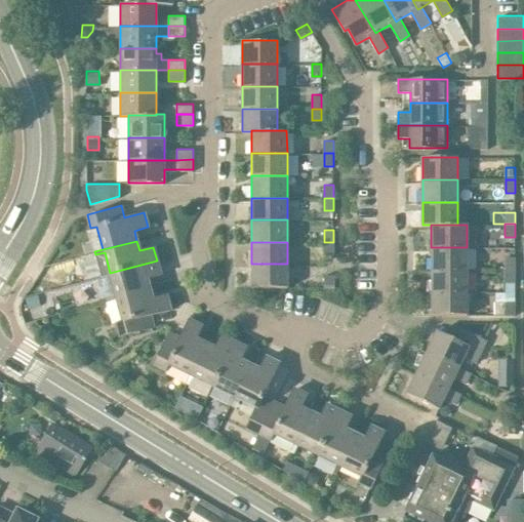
[(333,254),(333,242),(324,242),(324,254),(333,254)]
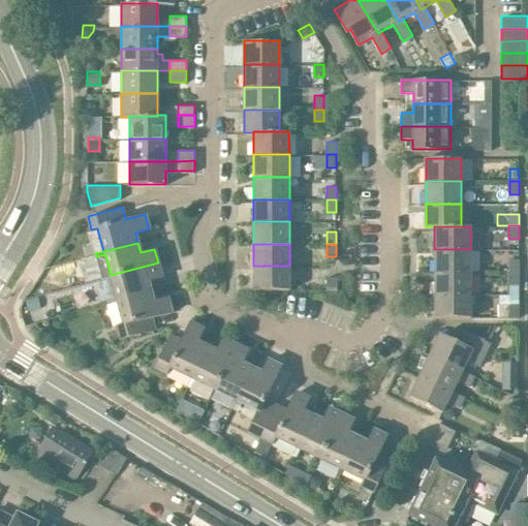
[(470,271),(470,249),(434,249),(434,271),(470,271)]
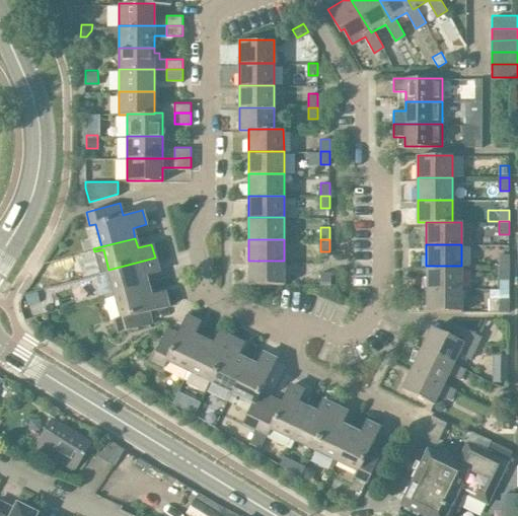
[(509,266),(509,254),(499,254),(499,266),(509,266)]
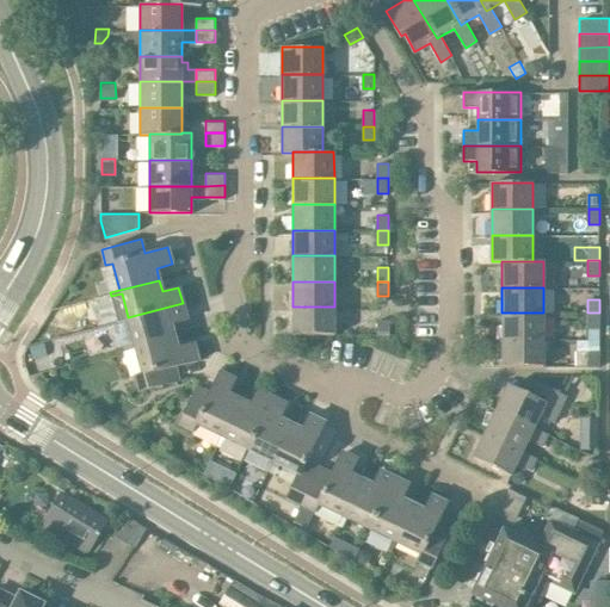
[(174,335),(171,323),(186,319),(183,303),(128,317),(135,342),(124,345),(124,348),(135,346),(174,335)]
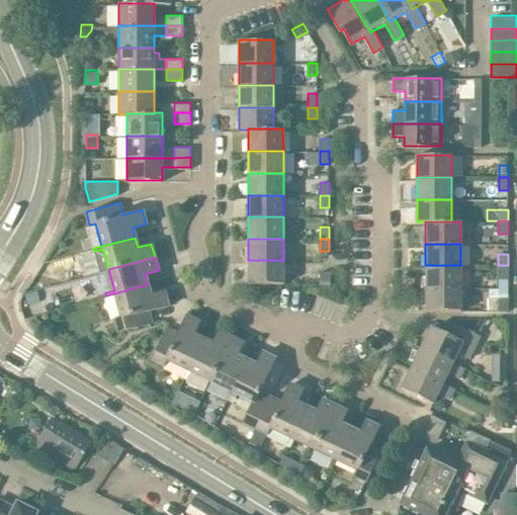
[(283,283),(283,260),(248,260),(248,283),(283,283)]
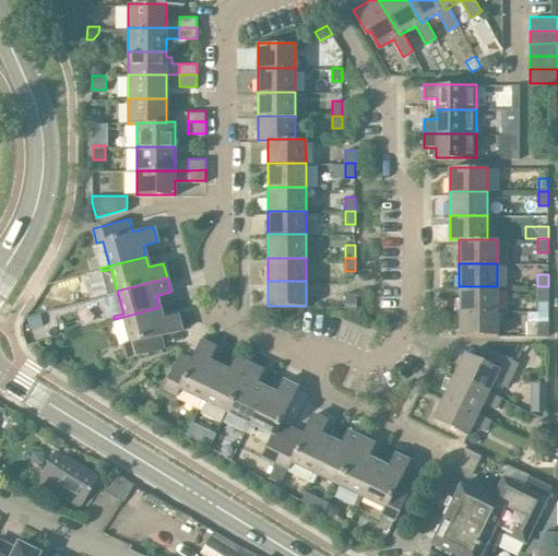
[(497,310),(497,286),(459,286),(459,310),(497,310)]
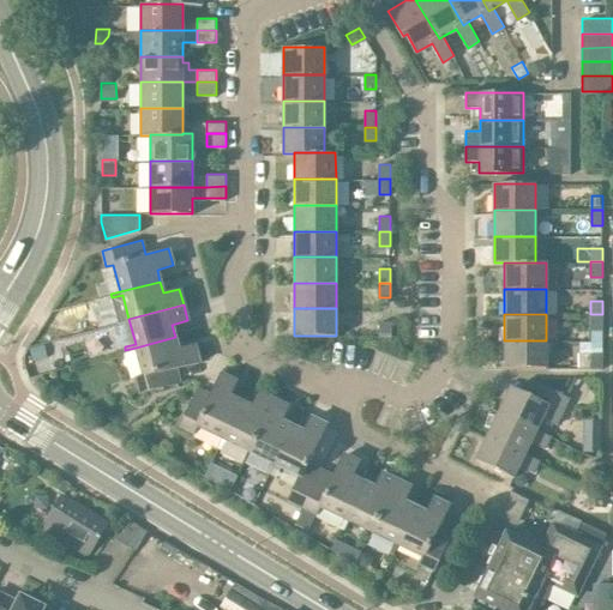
[(601,330),(602,314),(590,314),(590,330),(601,330)]
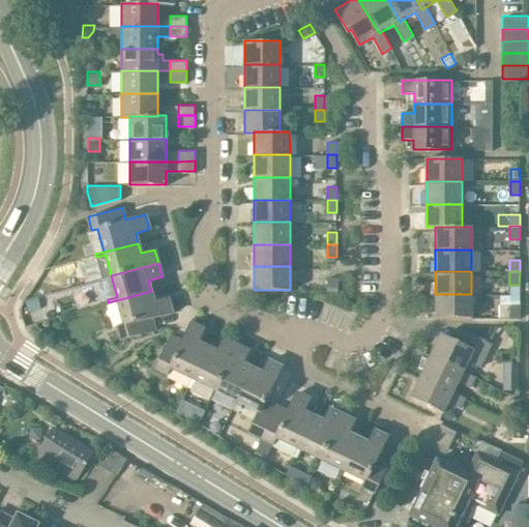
[(336,290),(336,277),(327,277),(327,290),(336,290)]
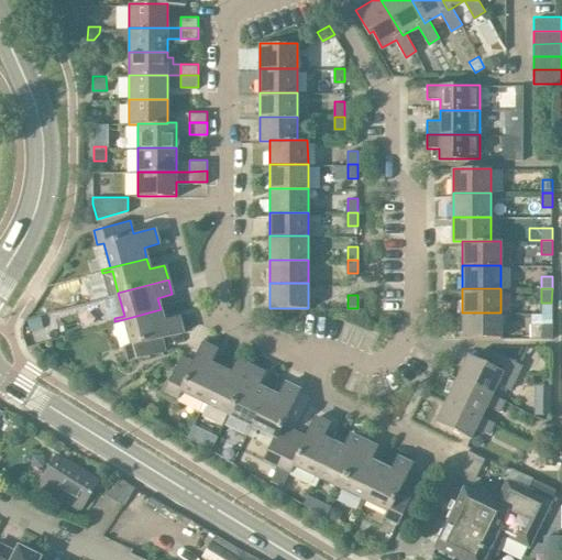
[(37,298),(26,318),(53,310),(48,296),(37,298)]
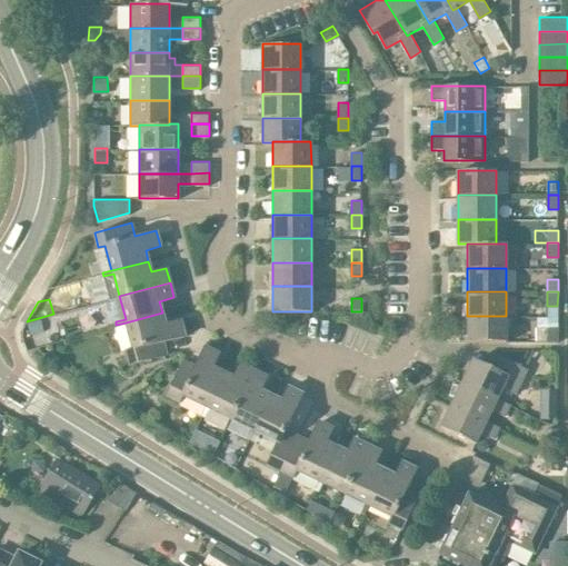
[(162,340),(183,335),(179,320),(165,324),(162,313),(126,323),(132,348),(126,350),(129,364),(166,354),(162,340)]
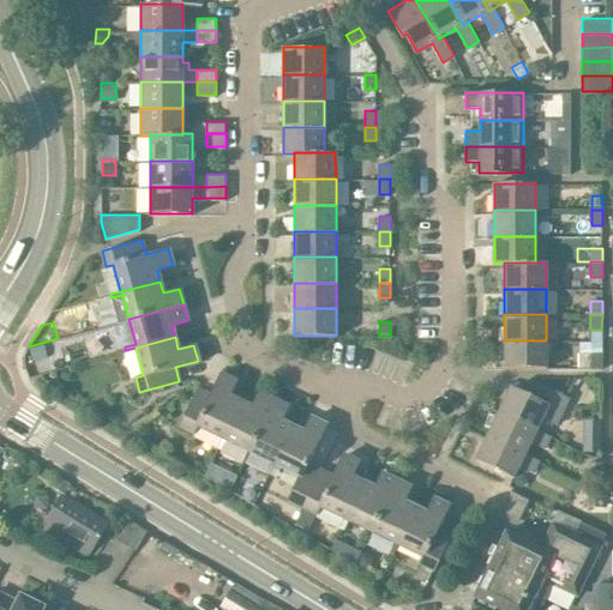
[(546,340),(504,340),(504,367),(546,367),(546,340)]
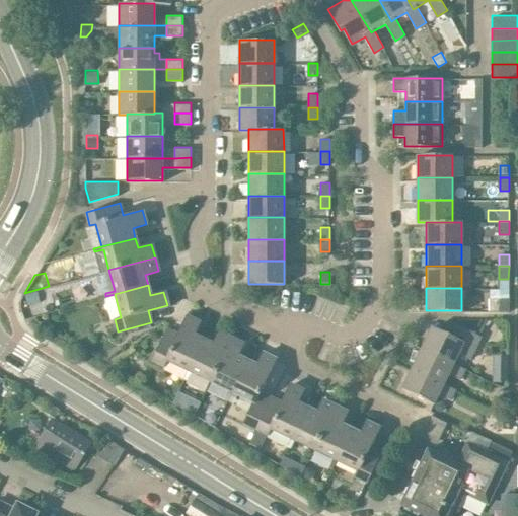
[(40,289),(25,293),(28,305),(43,301),(40,289)]
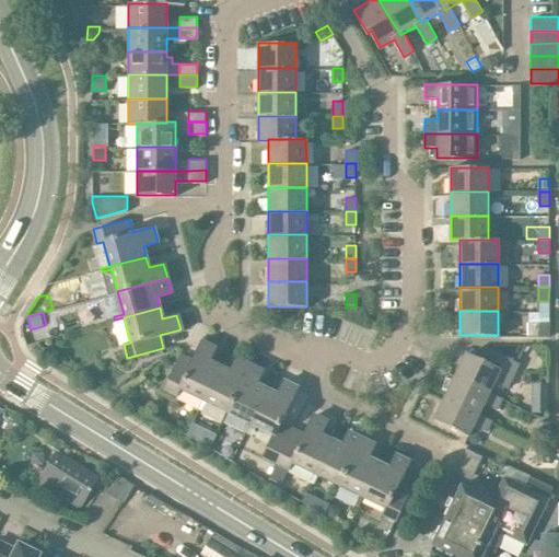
[(538,326),(526,326),(526,335),(548,335),(548,322),(538,322),(538,326)]
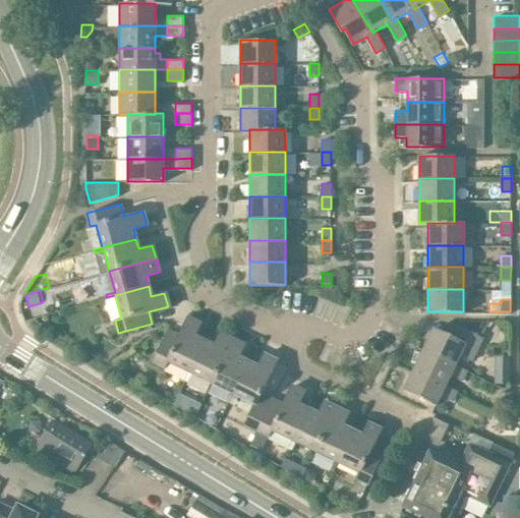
[(188,371),(204,341),(194,336),(200,323),(187,317),(178,335),(167,330),(152,361),(164,366),(167,361),(188,371)]
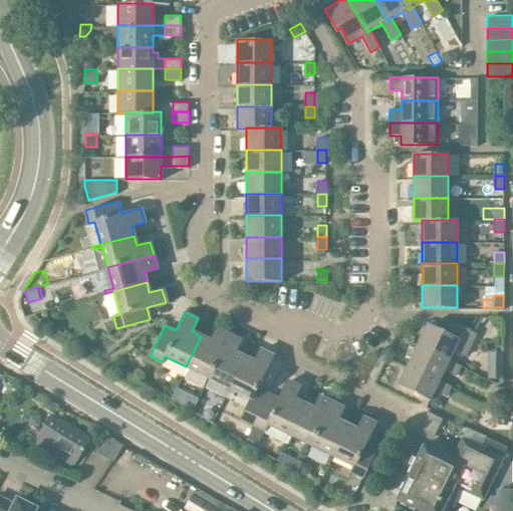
[(466,354),(477,332),(448,318),(442,330),(428,323),(418,344),(450,359),(455,348),(466,354)]
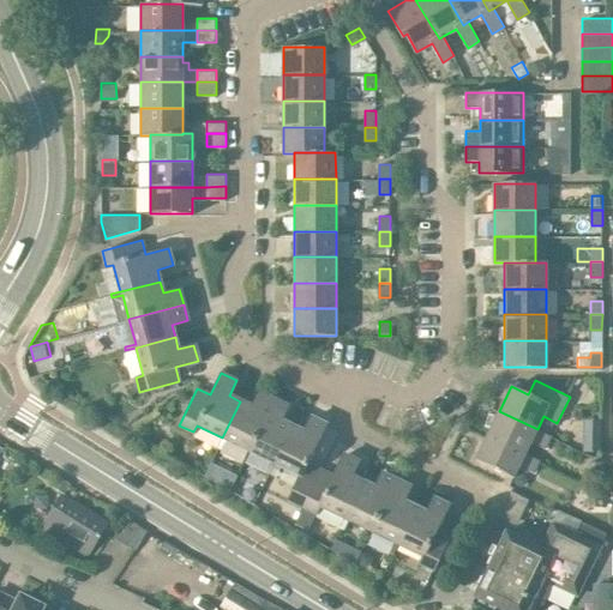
[(248,451),(274,399),(259,392),(252,406),(240,402),(222,438),(218,447),(221,448),(226,439),(248,451)]
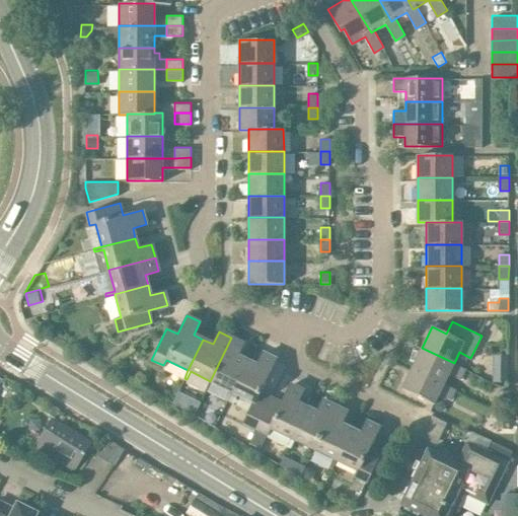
[(232,391),(247,361),(237,356),(243,344),(231,338),(210,381),(229,390),(225,397),(228,399),(232,391)]
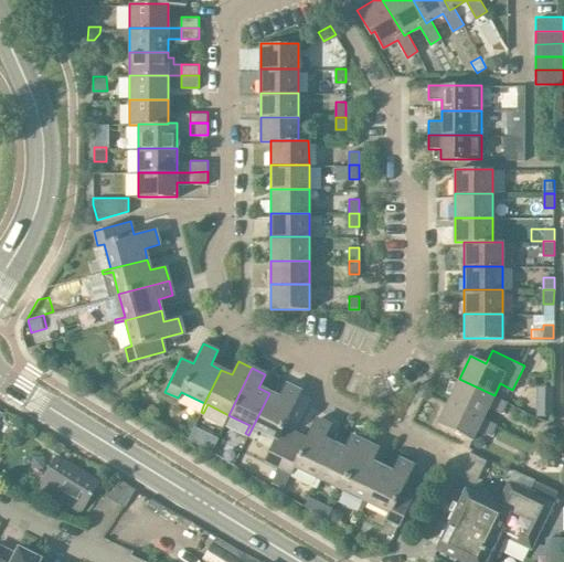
[(507,401),(495,395),(459,379),(448,400),(483,417),(489,406),(501,412),(507,401)]
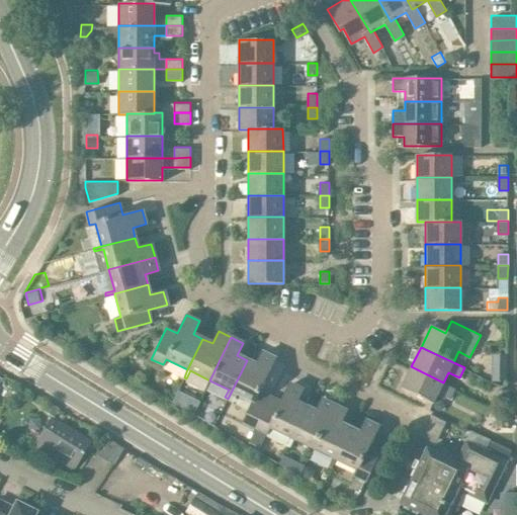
[(259,391),(275,358),(262,351),(256,364),(247,360),(232,391),(253,401),(243,421),(255,427),(270,396),(259,391)]
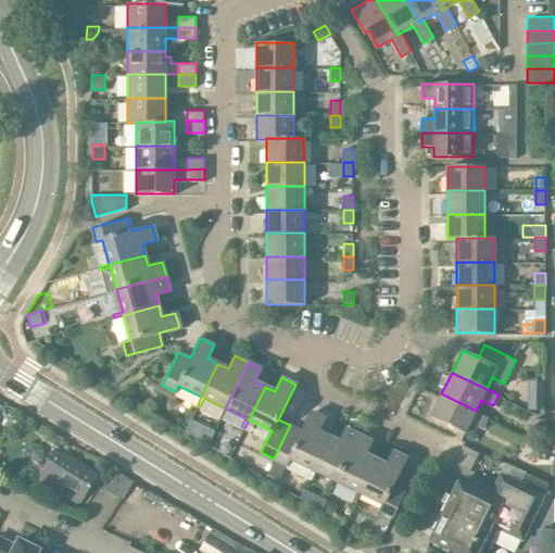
[(488,416),(476,411),(441,393),(430,416),(464,432),(469,422),(482,427),(488,416)]
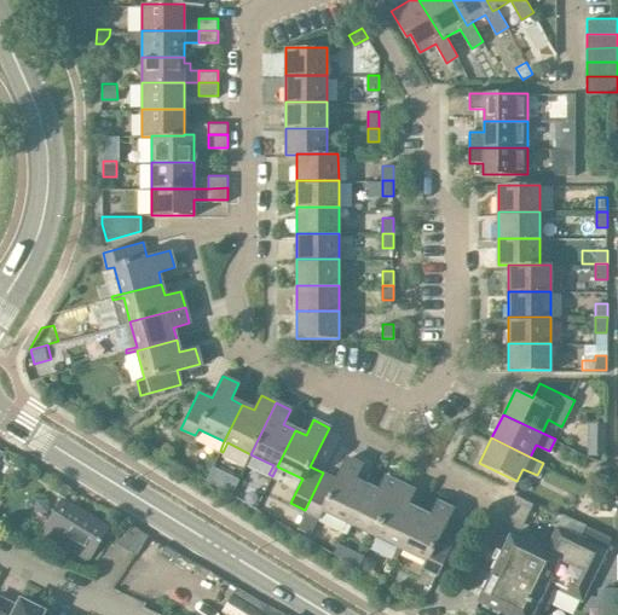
[(348,522),(367,486),(354,481),(363,465),(347,457),(336,480),(323,473),(305,510),(319,517),(323,510),(348,522)]
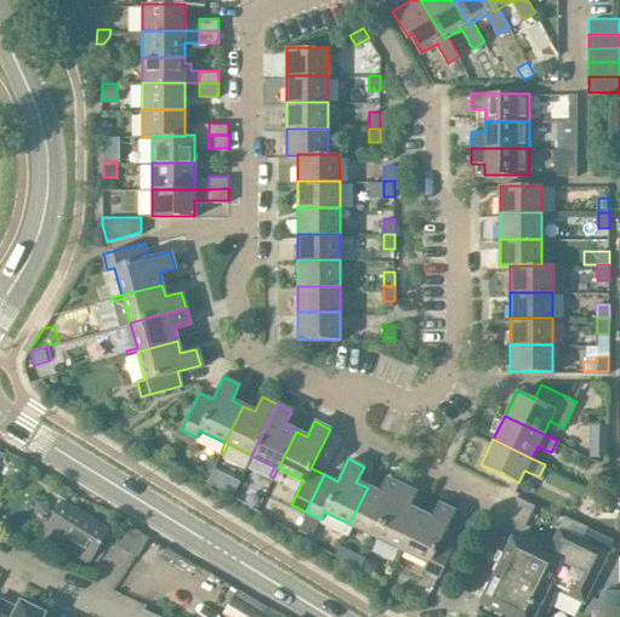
[(608,481),(608,467),(595,467),(595,481),(608,481)]
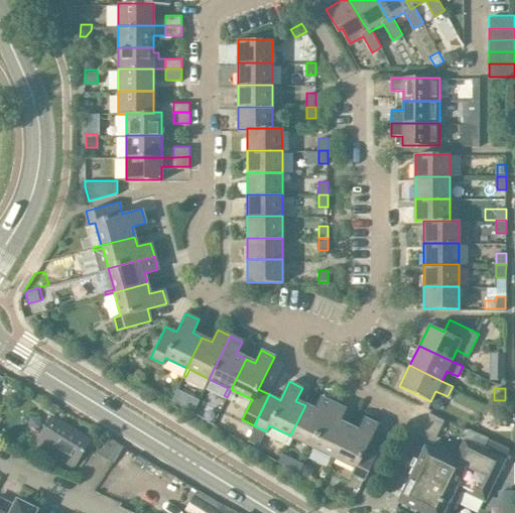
[(312,446),(334,403),(320,397),(314,410),(305,405),(290,435),(286,443),(289,445),(292,437),(312,446)]
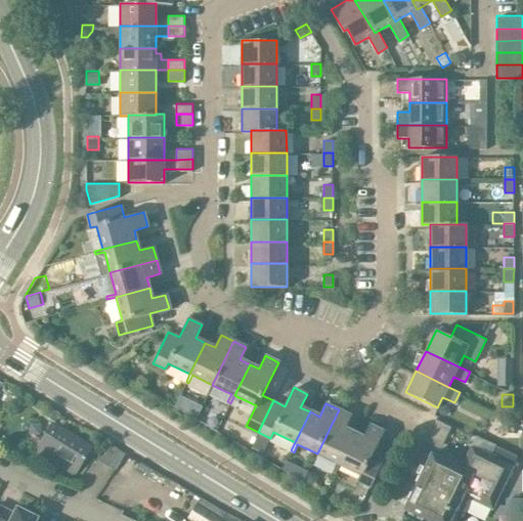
[(340,464),(354,433),(344,428),(351,415),(339,409),(317,453),(337,463),(333,471),(336,473),(340,464)]
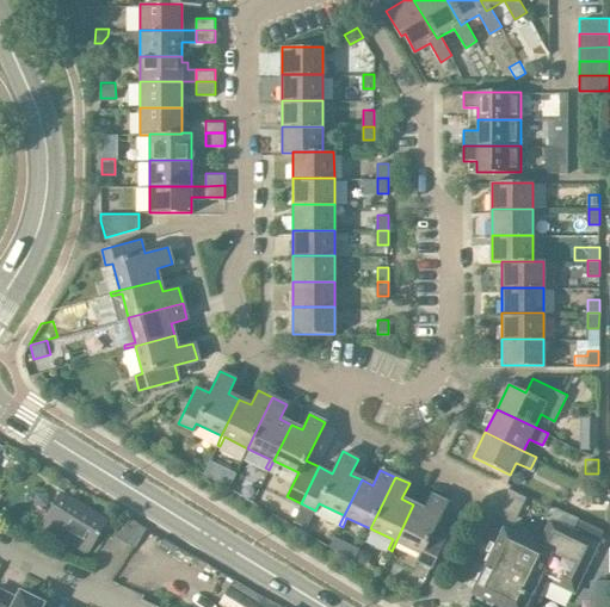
[(598,503),(598,489),(585,489),(585,503),(598,503)]
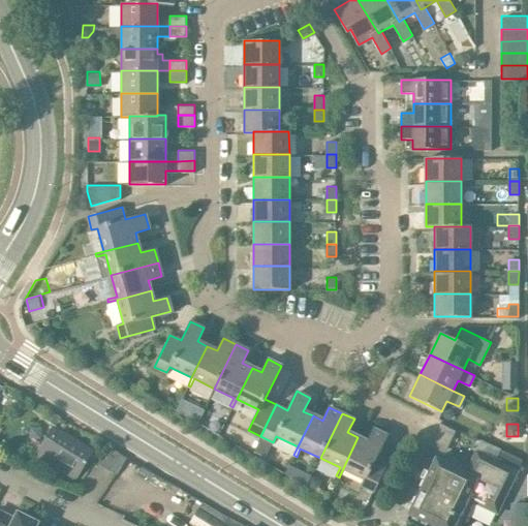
[(373,491),(389,459),(378,454),(387,435),(373,429),(367,441),(358,437),(343,468),(365,480),(362,485),(373,491)]
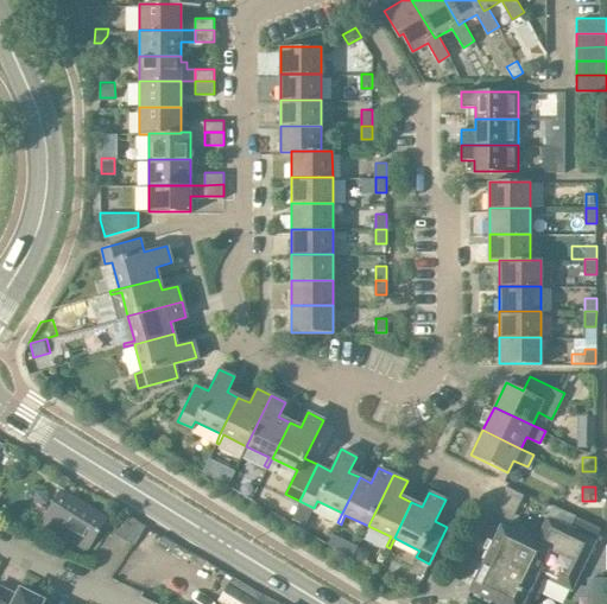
[(84,551),(103,521),(58,494),(40,523),(84,551)]
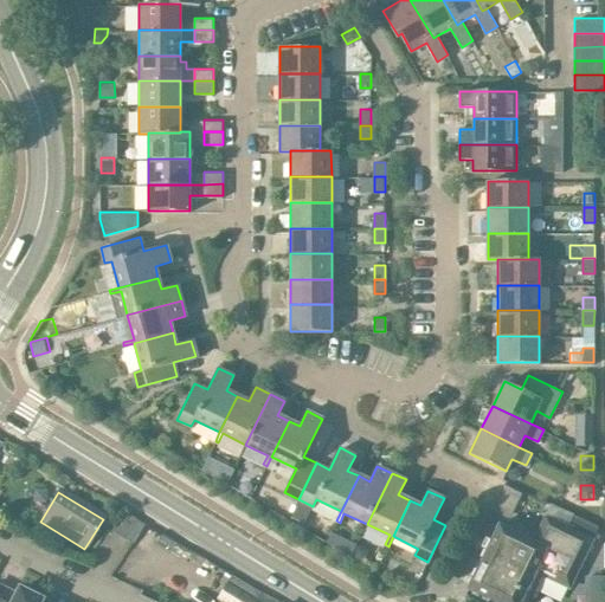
[(519,601),(535,570),(570,587),(598,525),(573,513),(567,526),(546,516),(533,542),(500,525),(469,589),(495,601),(519,601)]
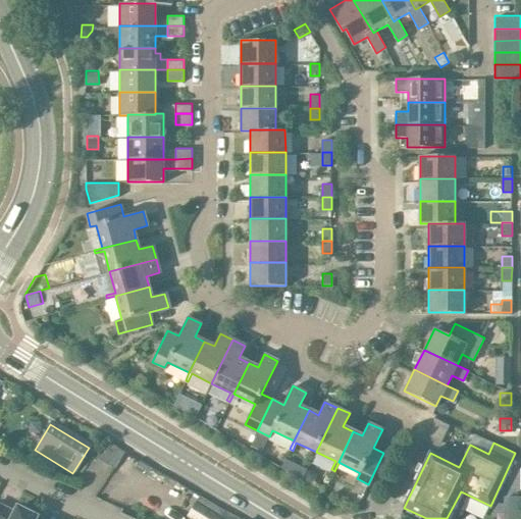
[(195,501),(186,515),(193,518),(218,518),(221,516),(224,509),(198,494),(195,501)]
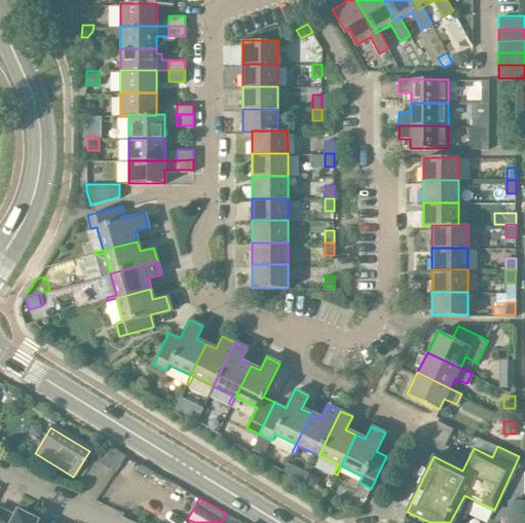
[(35,522),(37,520),(15,510),(14,511),(15,512),(13,516),(0,508),(0,522),(35,522)]
